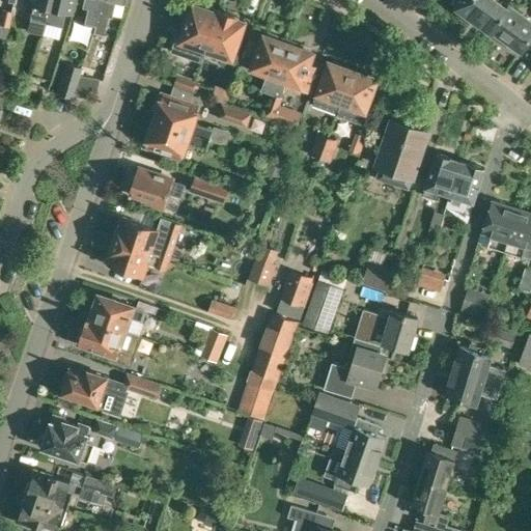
[(33,0),(29,20),(26,32),(42,35),(45,23),(50,0),(33,0)]
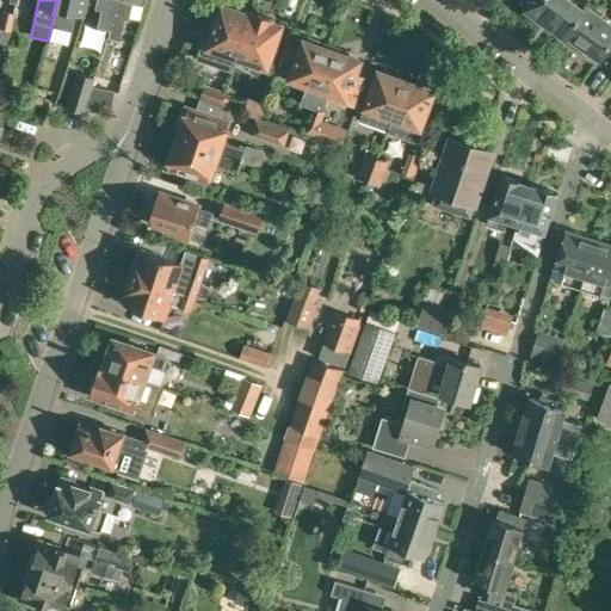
[(57,0),(51,26),(71,31),(76,0),(57,0)]
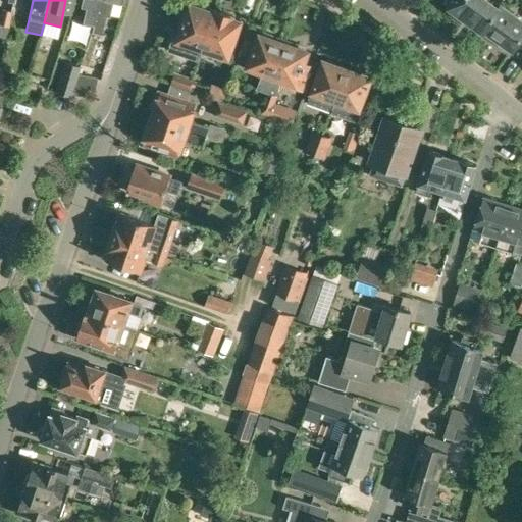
[(82,0),(81,7),(86,8),(83,22),(93,24),(98,0),(82,0)]
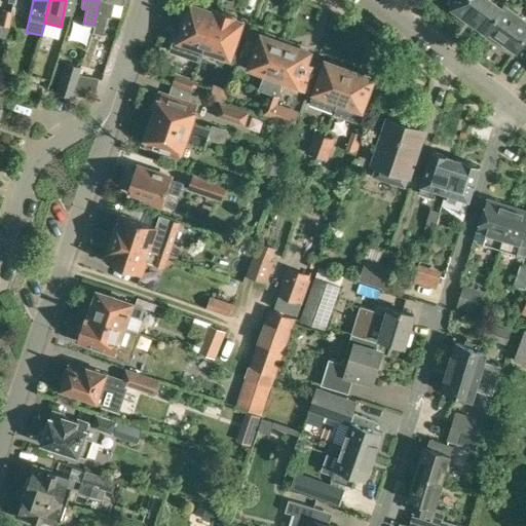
[(99,0),(94,25),(91,32),(102,35),(106,16),(109,16),(113,0),(114,0),(123,2),(123,0),(99,0)]
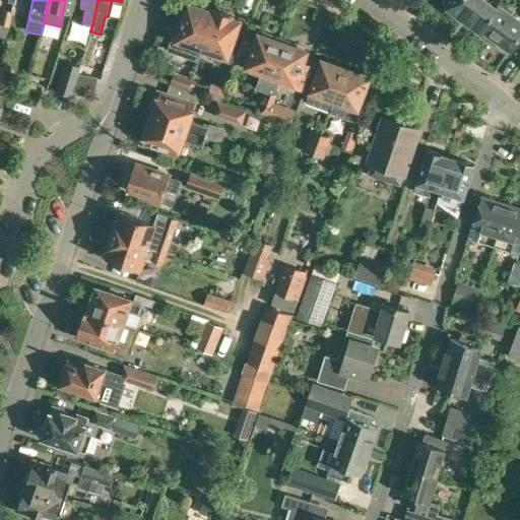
[(447,0),(447,7),(481,31),(500,6),(491,0),(447,0)]
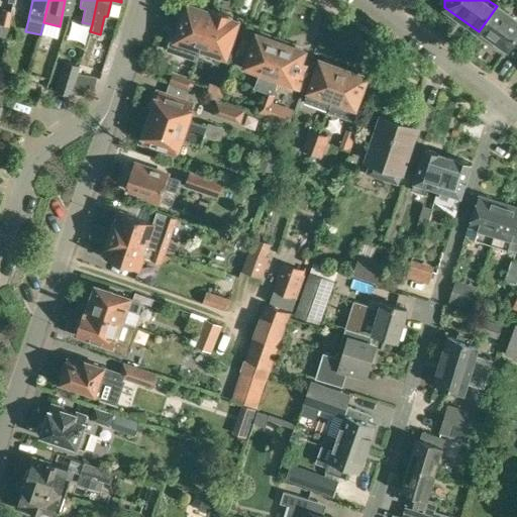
[(213,13),(188,4),(176,38),(172,37),(168,49),(197,60),(201,47),(213,13)]
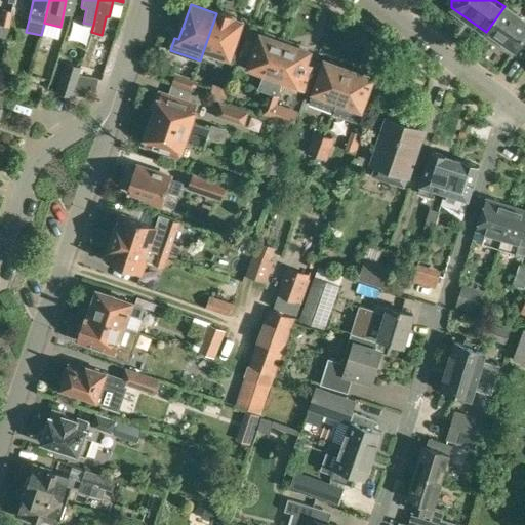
[(486,32),(485,34),(497,43),(500,39),(516,50),(524,36),(524,21),(505,6),(486,32)]
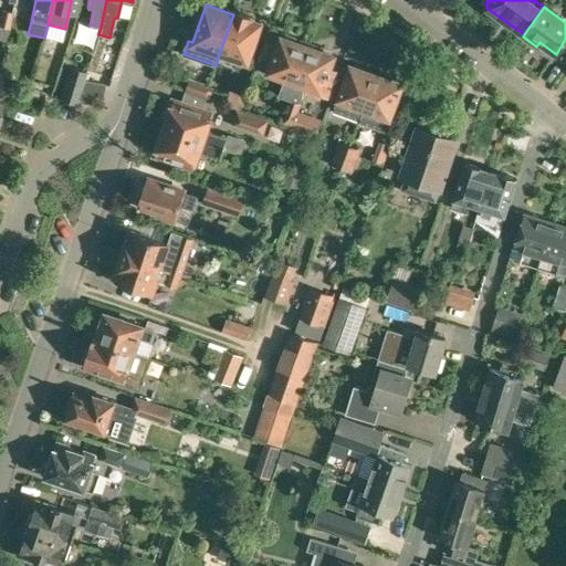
[(252,17),(236,10),(233,14),(220,52),(248,62),(252,48),(260,51),(263,39),(257,37),(261,23),(251,20),(252,17)]
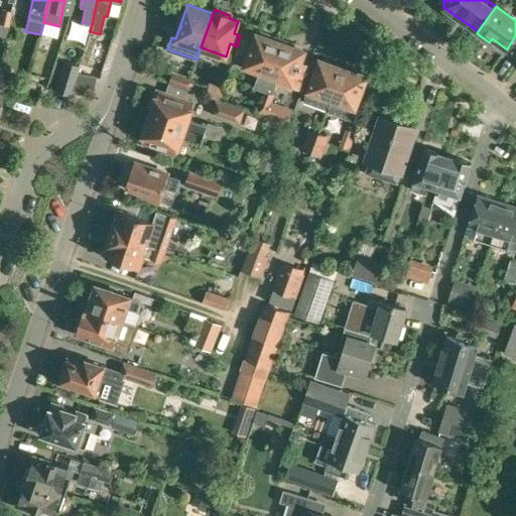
[(0,12),(0,24),(8,26),(11,12),(9,12),(1,10),(0,12)]
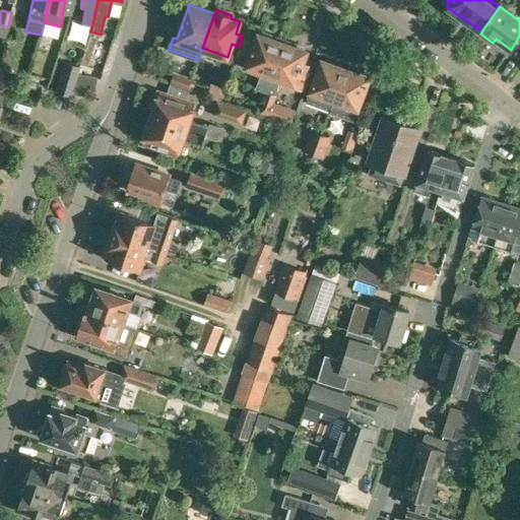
[(235,62),(262,72),(255,88),(264,91),(265,91),(281,42),(258,34),(255,41),(244,37),(235,62)]
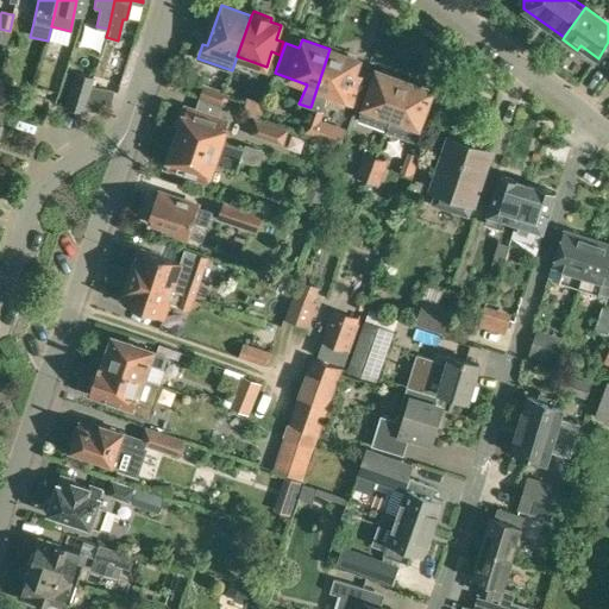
[(330,49),(311,107),(321,112),(328,92),(359,104),(370,75),(357,70),(360,60),(330,49)]
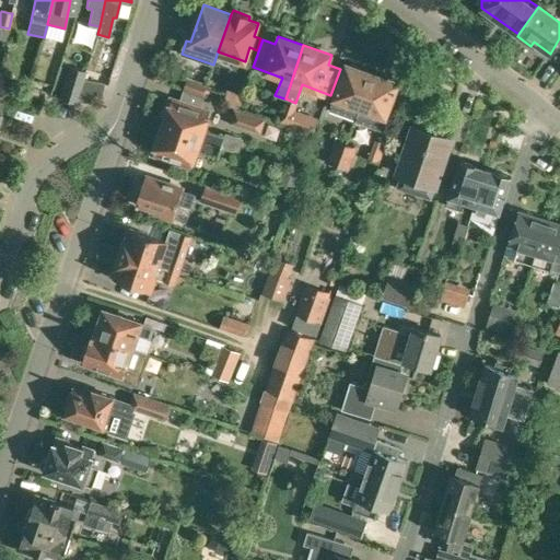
[(371,76),(372,73),(347,63),(333,102),(329,111),(356,120),(371,78),(371,76)]
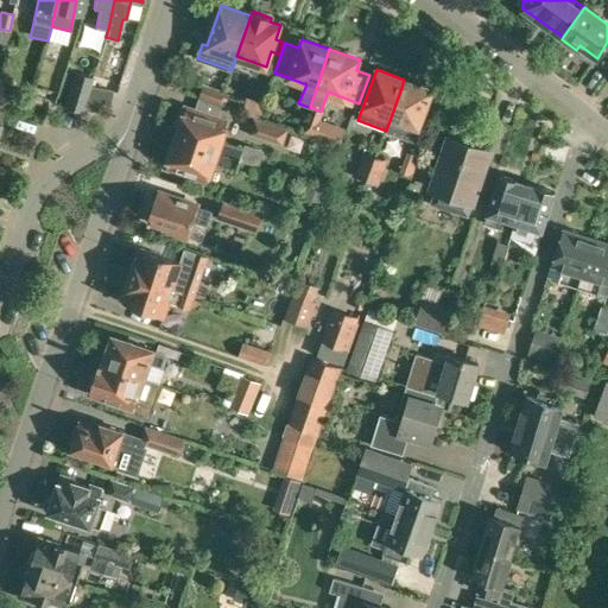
[(82,112),(83,109),(90,86),(93,80),(75,73),(63,106),(82,112)]
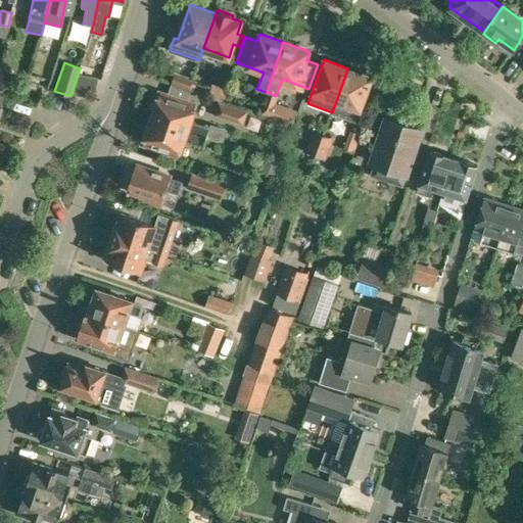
[(346,73),(332,112),(357,121),(360,109),(372,78),(347,68),(346,73)]
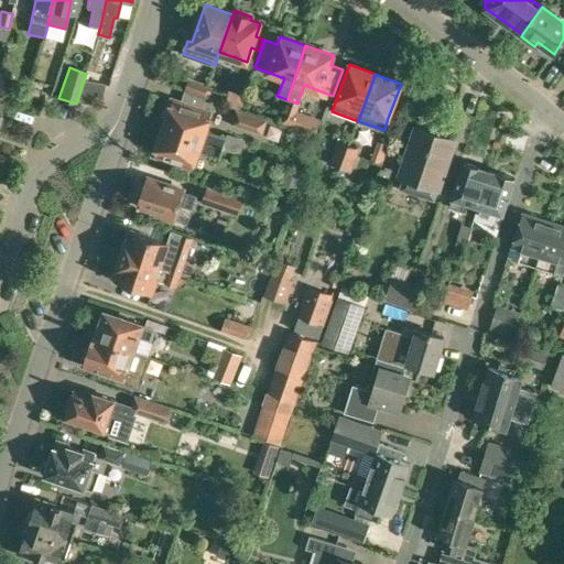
[(84,79),(77,101),(91,104),(94,95),(101,97),(105,83),(84,79)]
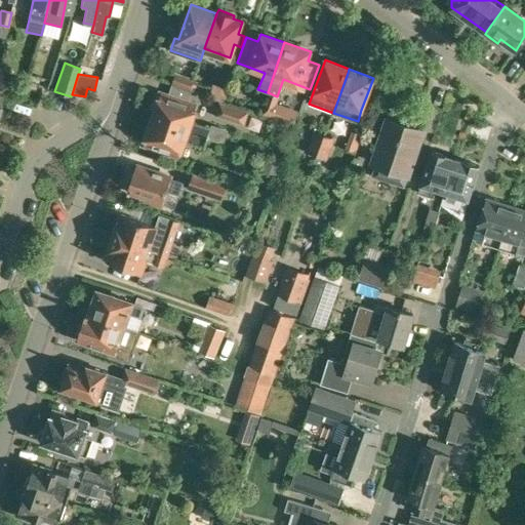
[(191,90),(195,79),(175,74),(172,84),(191,90)]
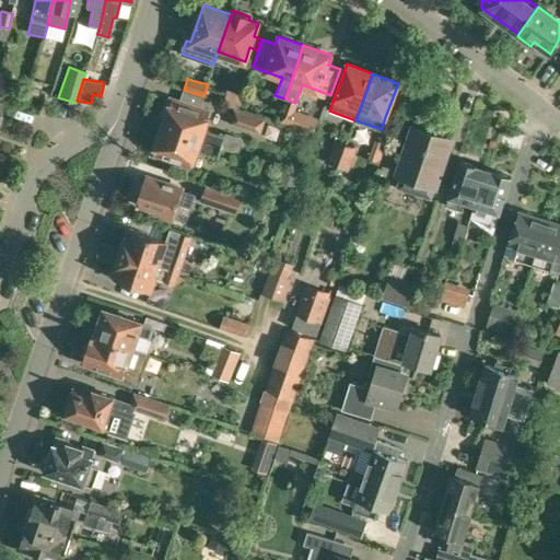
[(289,116),(294,102),(286,98),(284,98),(277,119),(278,120),(287,124),(289,116)]
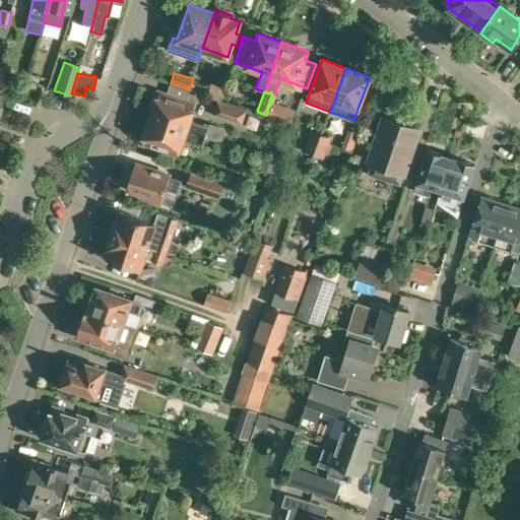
[(151,118),(207,135),(219,139),(224,126),(212,122),(210,127),(189,120),(194,105),(159,92),(151,118)]
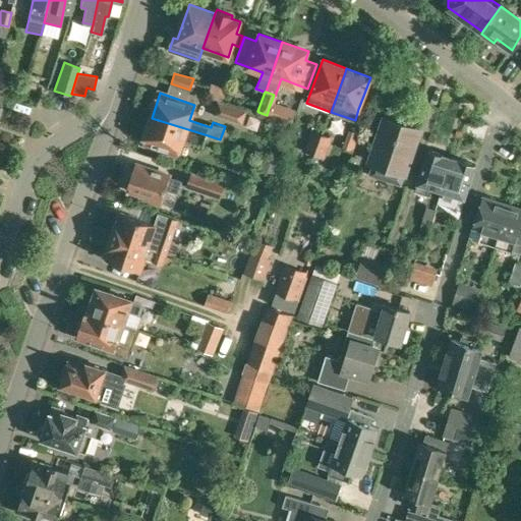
[(242,124),(247,110),(217,100),(212,114),(242,124)]
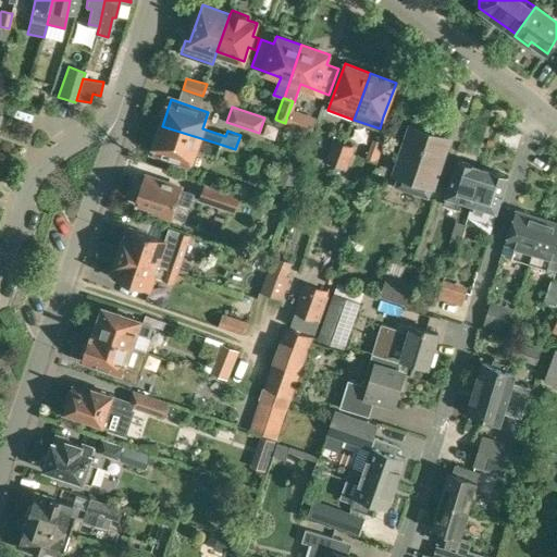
[(395,172),(398,173),(394,187),(416,194),(417,189),(431,194),(449,137),(410,125),(395,172)]
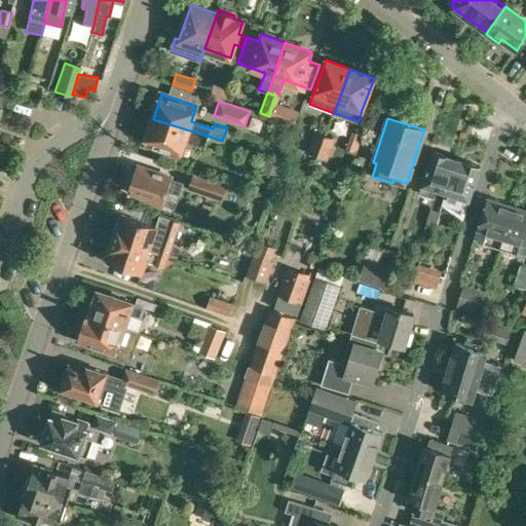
[(210,137),(153,119),(144,144),(180,156),(185,141),(205,148),(210,137)]
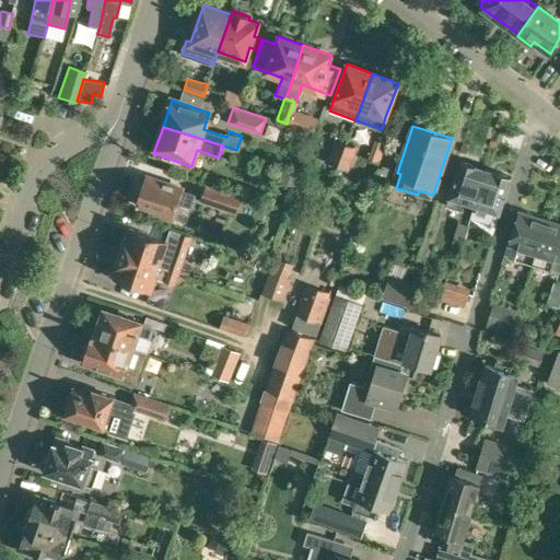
[(335,140),(327,162),(339,166),(347,144),(335,140)]
